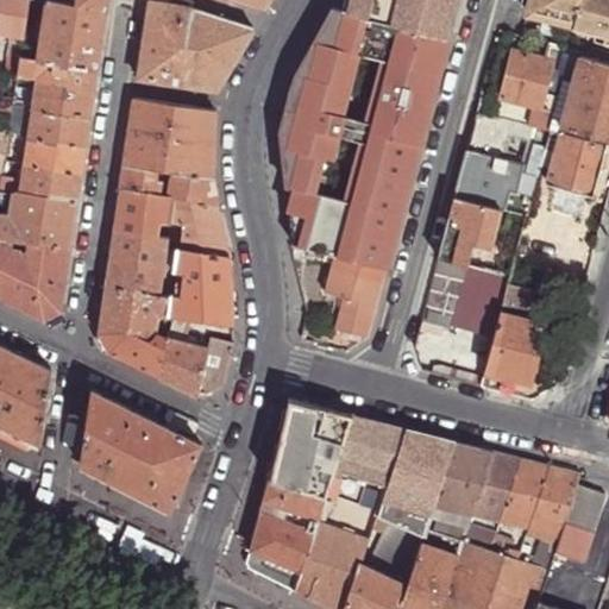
[(0,0),(0,32),(8,35),(23,37),(24,37),(29,0),(0,0)]
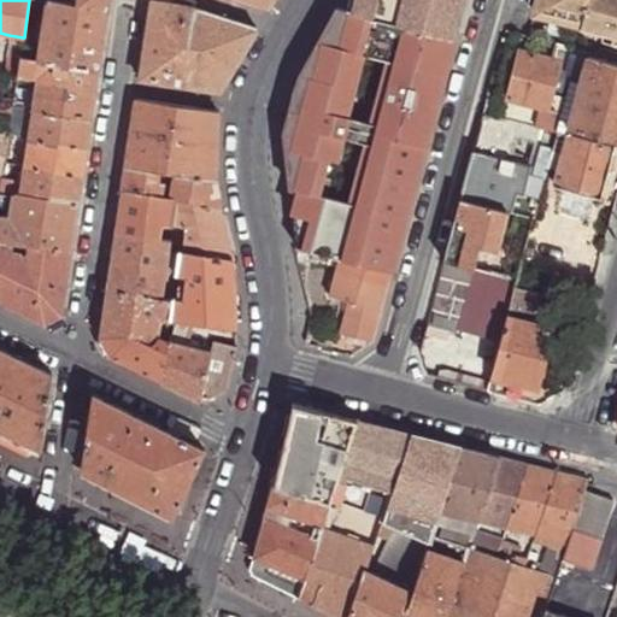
[(75,0),(75,4),(54,0),(47,0),(39,62),(100,69),(109,0),(75,0)]
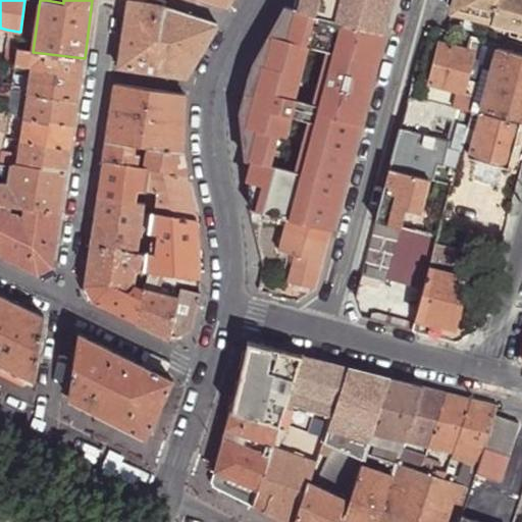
[(301,0),(299,9),(384,31),(392,0),(301,0)]
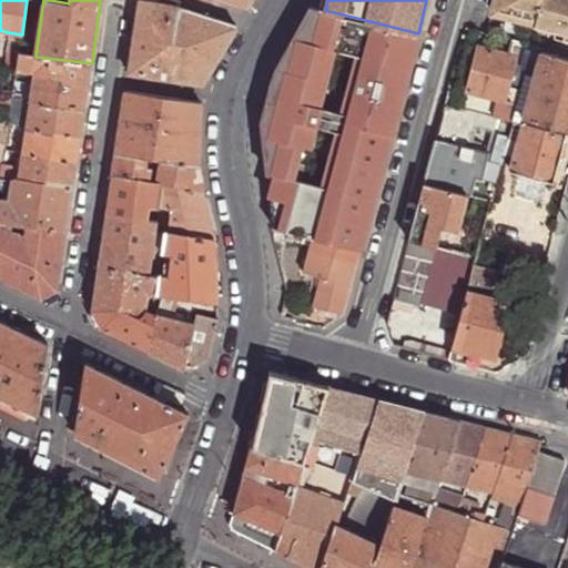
[(496,0),(494,13),(539,26),(545,0),(496,0)]
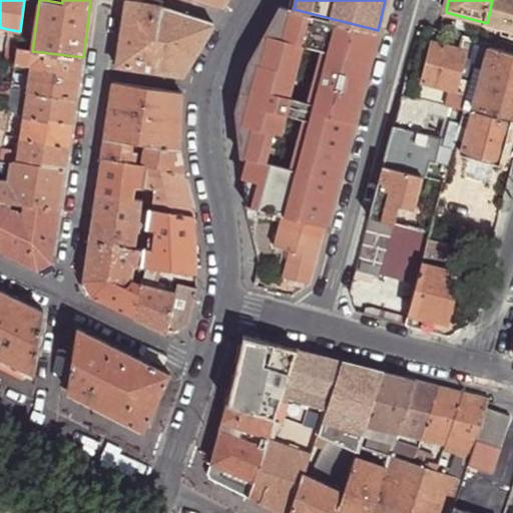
[(512,0),(492,0),(487,23),(512,30),(512,0)]
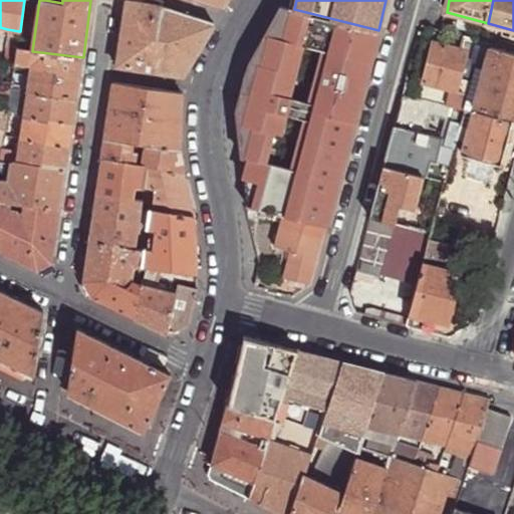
[(215,23),(163,6),(146,4),(134,2),(126,1),(116,65),(184,76),(215,23)]
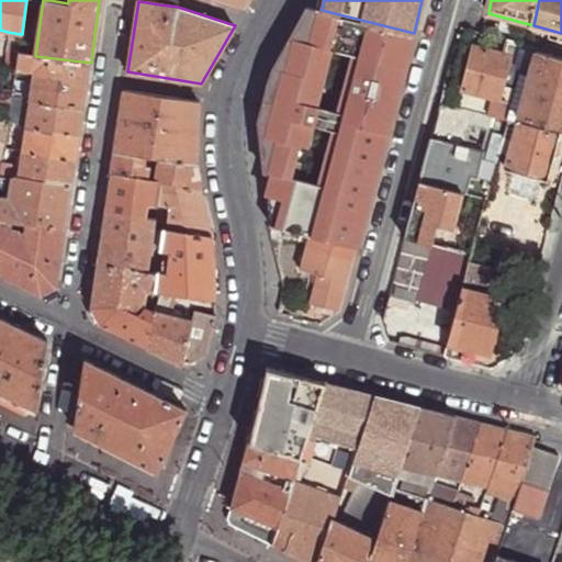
[(271,171),(268,189),(272,224),(283,227),(307,233),(356,245),(357,246),(414,33),(322,10),(307,7),(276,60),(268,81),(259,120),(266,170),(271,171)]
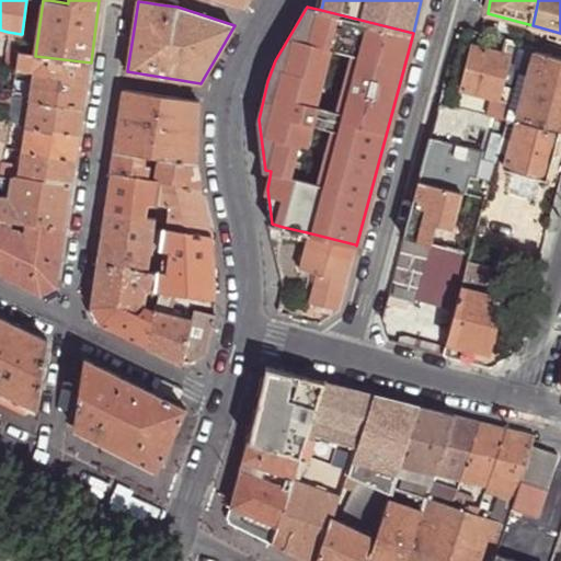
[(34,36),(22,34),(21,34),(19,48),(18,53),(32,55),(34,36)]
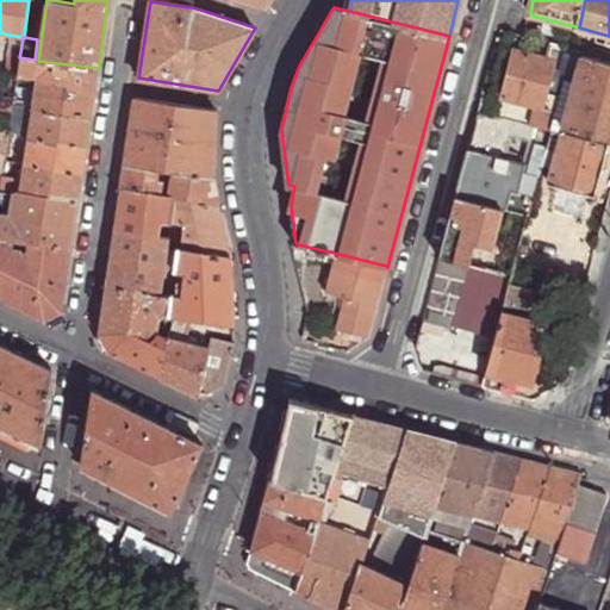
[(555,112),(573,49),(560,45),(555,62),(543,110),(555,112)]
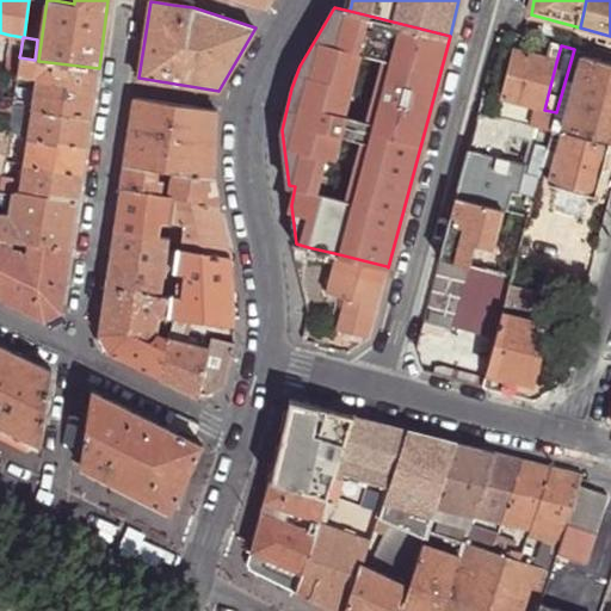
[(585,51),(574,49),(556,112),(553,127),(566,130),(584,57),(585,51)]
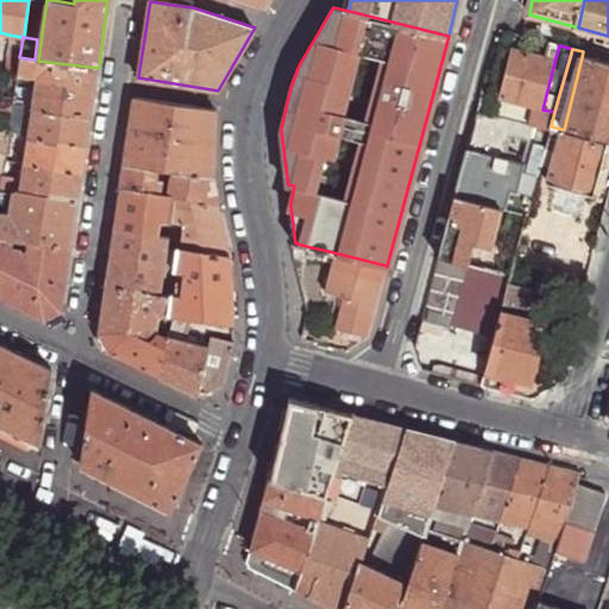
[(19,57),(20,52),(10,50),(6,75),(16,76),(17,75),(19,57)]
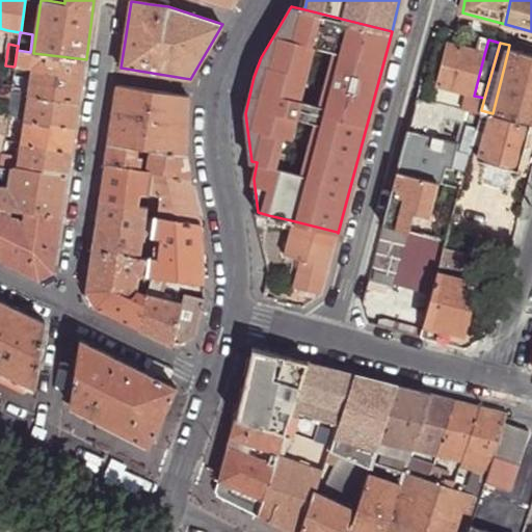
[(439,85),(474,96),(484,54),(449,44),(439,85)]
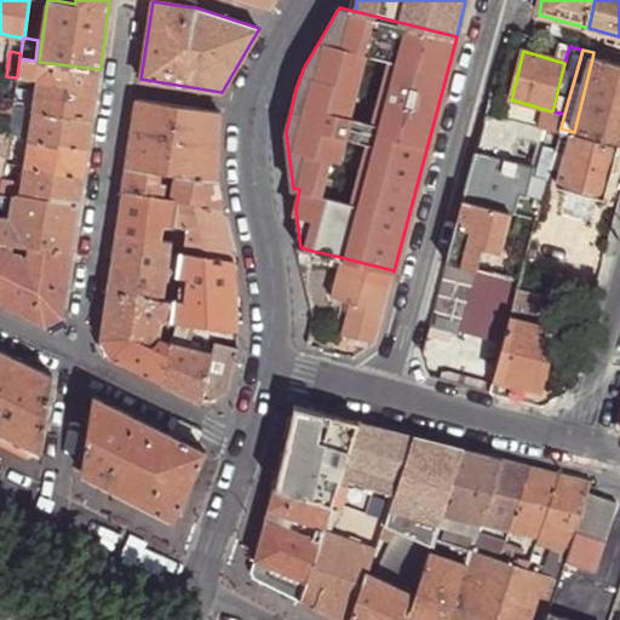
[(35,61),(19,58),(17,76),(36,79),(39,62),(35,61)]
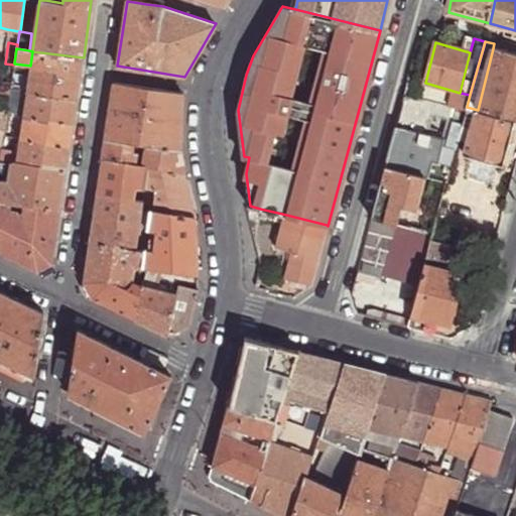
[(515,119),(515,53),(493,48),(478,110),(515,119)]
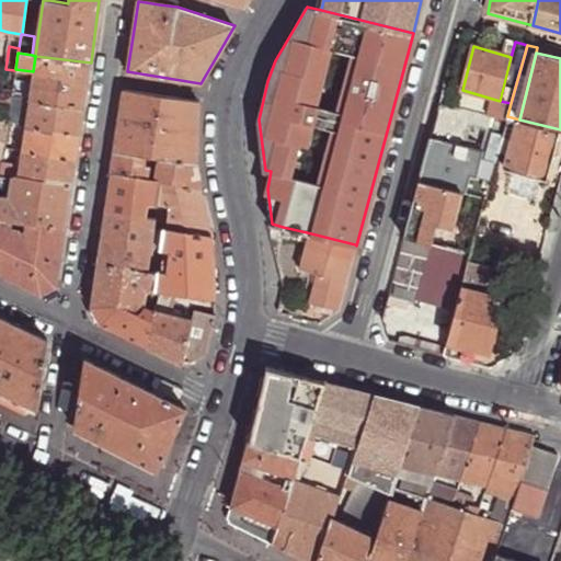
[(87,86),(91,63),(35,56),(33,71),(33,77),(87,86)]
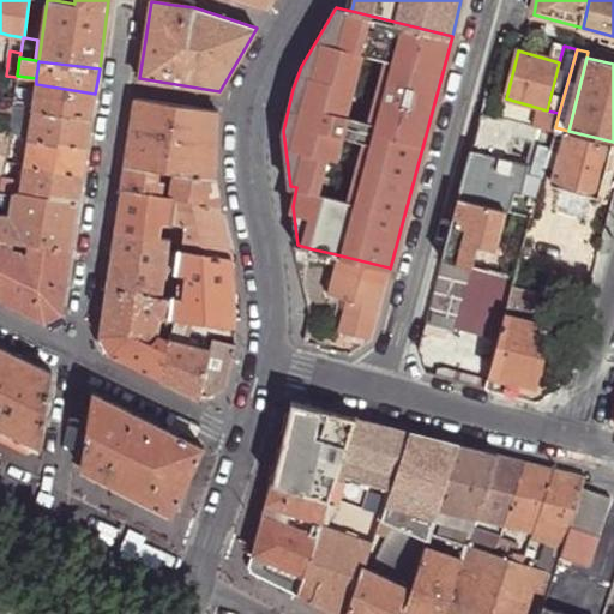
[(91,118),(95,94),(36,84),(35,92),(32,108),(91,118)]
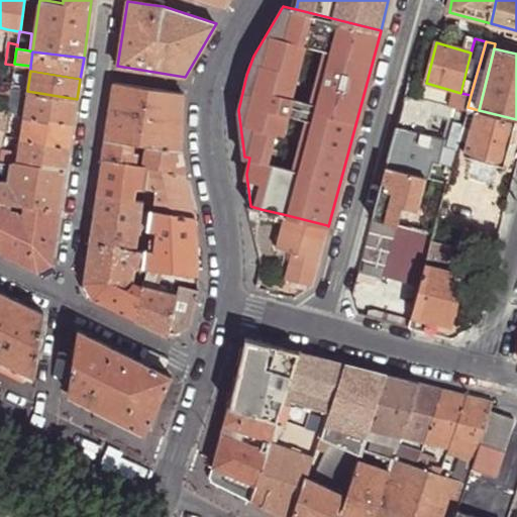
[(453,108),(456,108),(460,93),(426,83),(421,82),(417,98),(436,103),(453,108)]
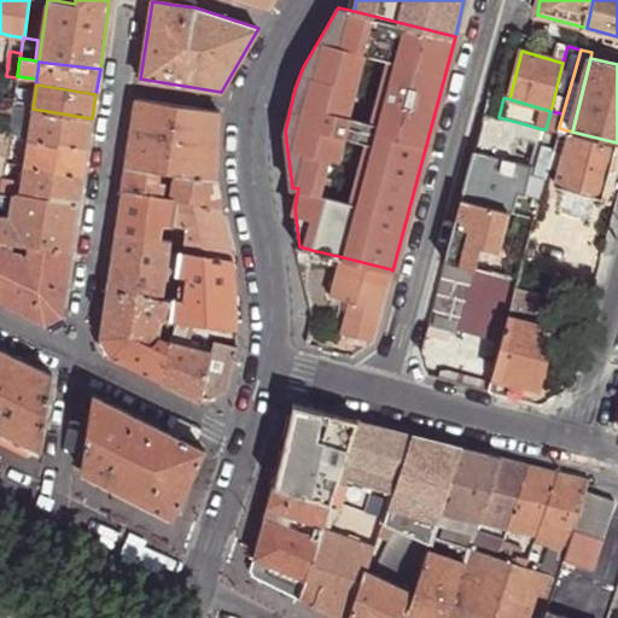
[(136,99),(127,165),(159,170),(174,173),(216,180),(219,111),(136,99)]
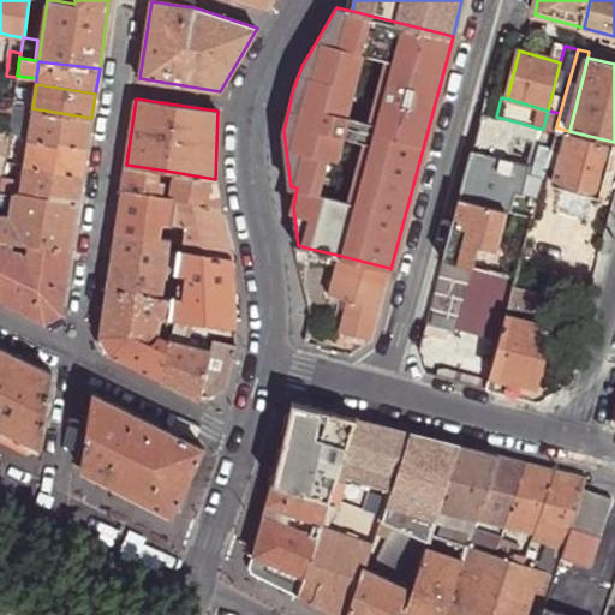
[(0,113),(11,115),(12,106),(12,102),(1,100),(0,105),(0,113)]
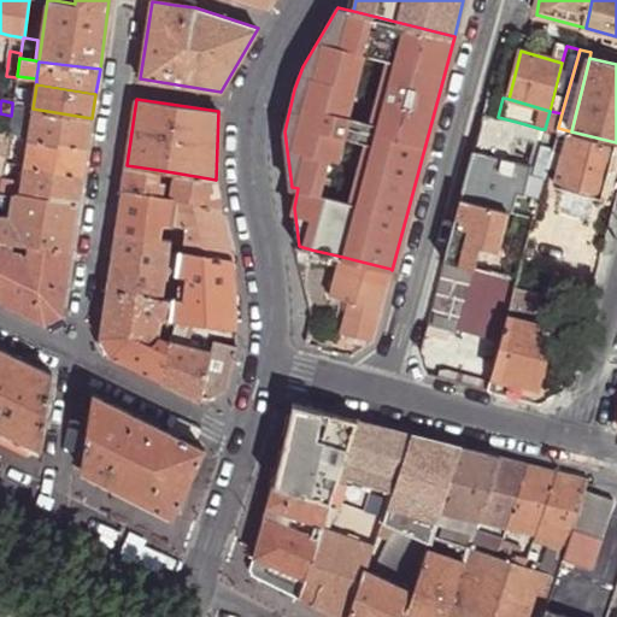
[(88,148),(92,118),(33,109),(29,139),(88,148)]
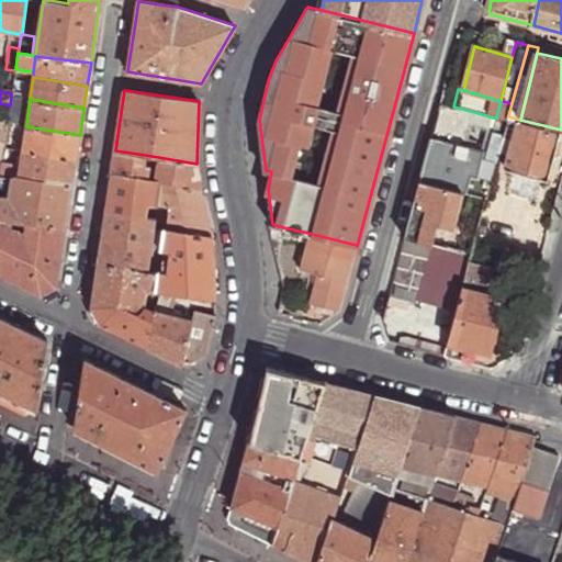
[(496,117),(507,121),(508,116),(512,103),(501,101),(496,117)]
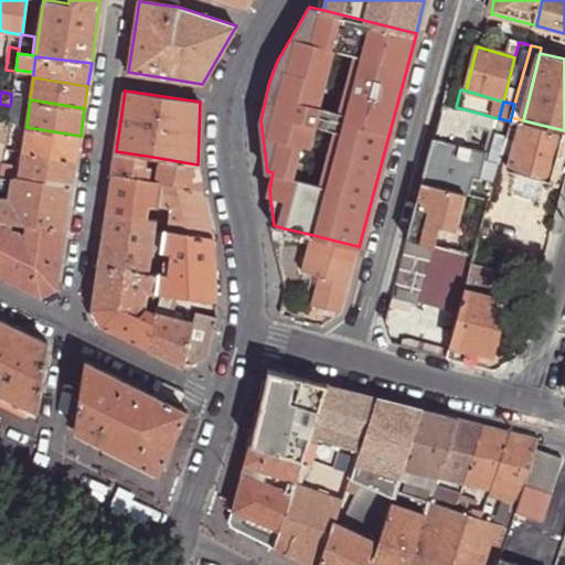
[(473,127),(477,113),(456,107),(444,104),(435,138),(468,148),(473,127)]
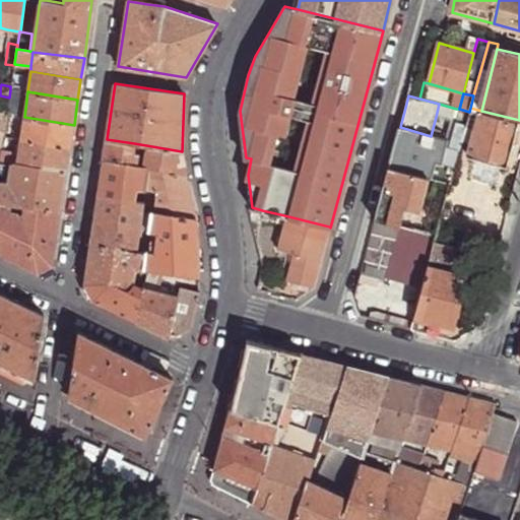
[(452,122),(456,109),(439,104),(436,117),(452,122)]
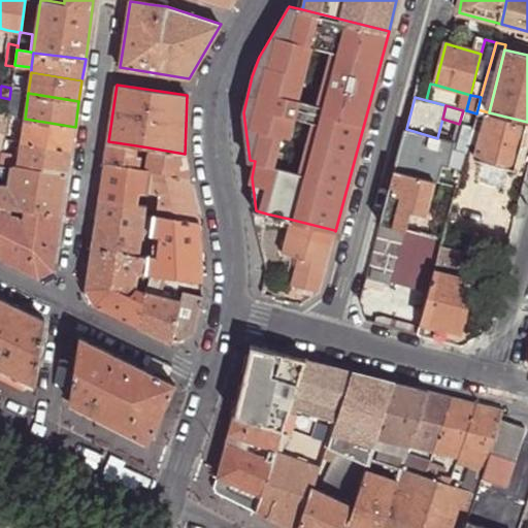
[(516,170),(527,127),(489,117),(482,141),(480,147),(476,160),(516,170)]
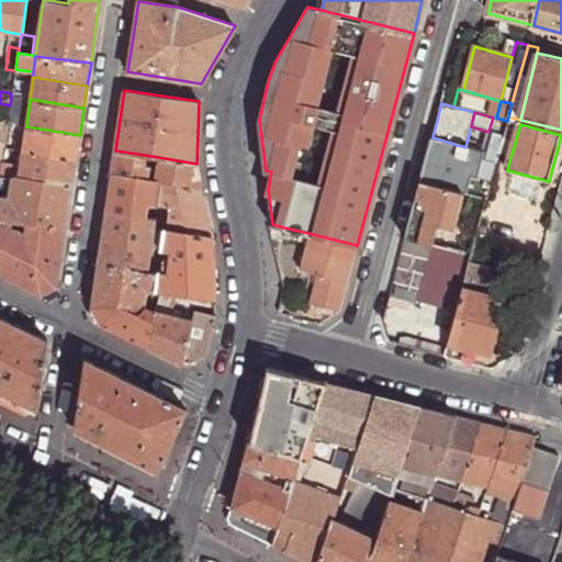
[(76,160),(80,135),(26,126),(24,141),(23,146),(22,152),(76,160)]
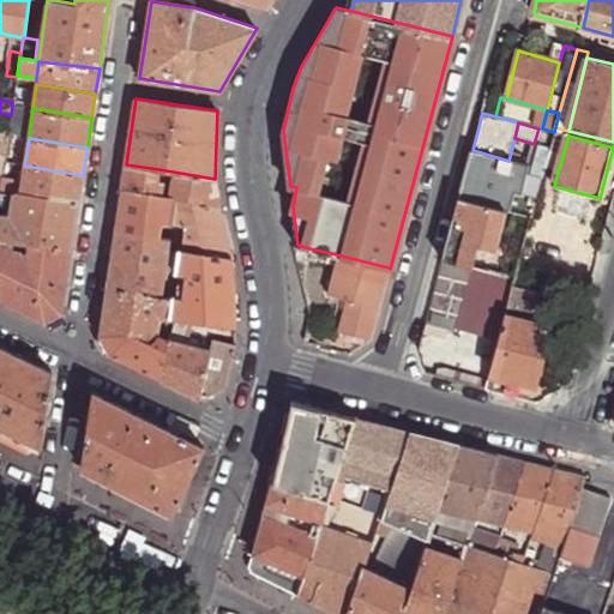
[(531,216),(551,149),(539,145),(530,175),(525,174),(521,194),(529,197),(524,215),(531,216)]
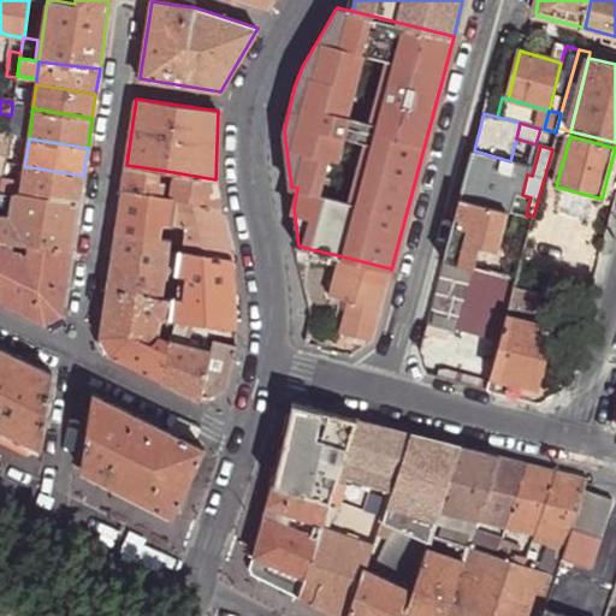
[(507,211),(510,212),(515,194),(522,195),(527,175),(529,166),(510,161),(474,150),(461,200),(507,211)]
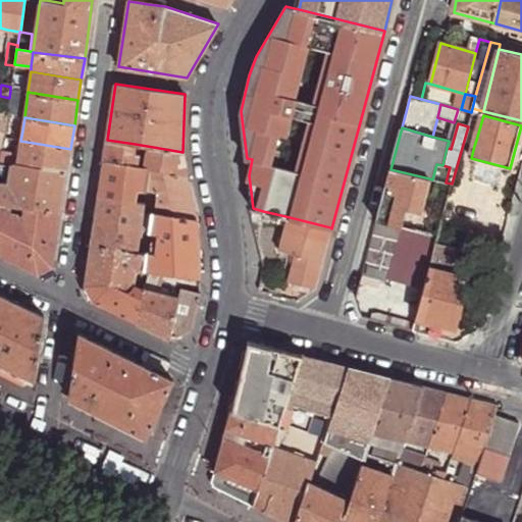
[(107,140),(104,161),(138,166),(140,154),(134,153),(135,144),(107,140)]
